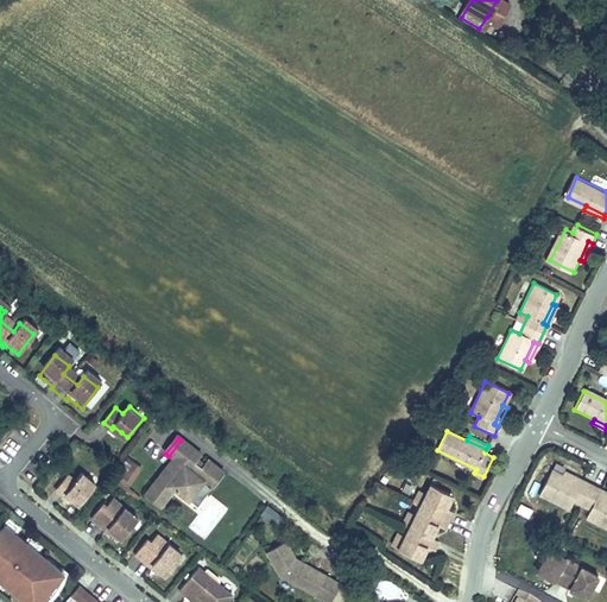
[(175,461),(144,498),(159,509),(175,492),(188,504),(203,485),(213,492),(226,477),(208,463),(204,467),(202,470),(196,466),(198,462),(202,458),(181,441),(169,456),(175,461)]
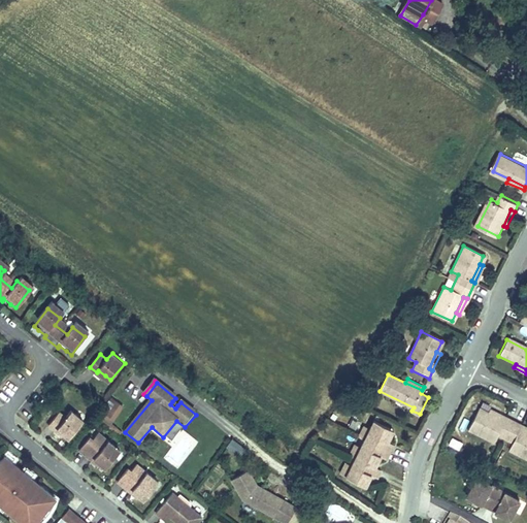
[(112,430),(124,409),(112,402),(100,423),(112,430)]
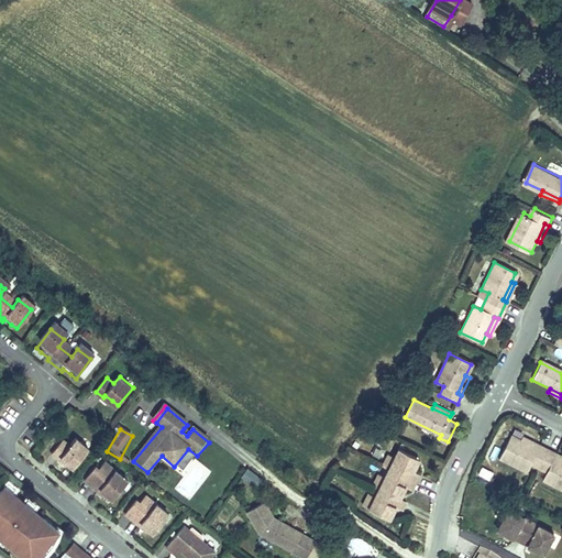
[(65,459),(70,463),(86,446),(73,435),(67,442),(61,436),(48,450),(56,456),(58,453),(65,459)]
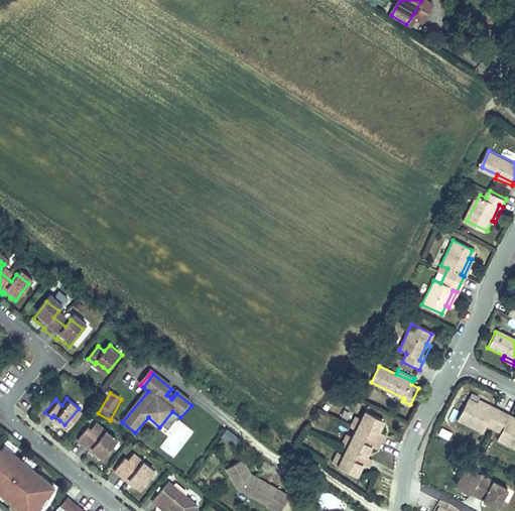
[(492,413),(477,405),(468,401),(458,421),(483,433),(486,426),(501,433),(497,440),(514,449),(514,424),(507,420),(509,416),(494,409),(492,413)]
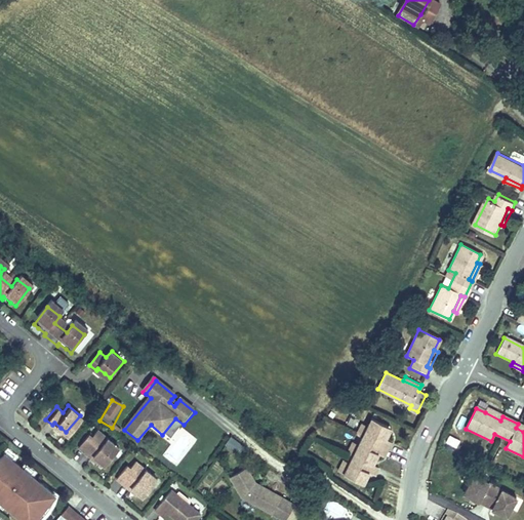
[(487,409),(485,412),(500,421),(502,416),(487,409)]
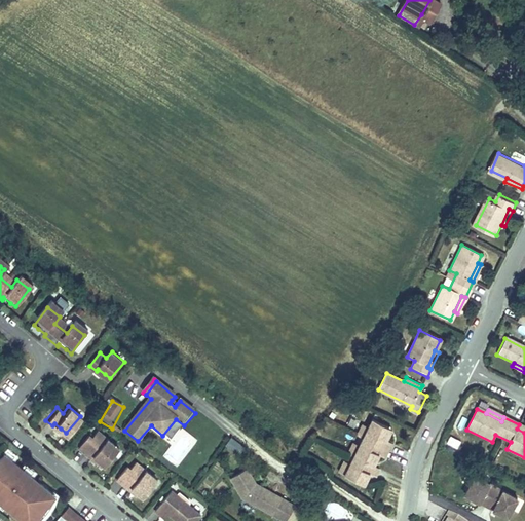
[(341,472),(357,479),(359,474),(363,476),(365,470),(371,473),(375,464),(369,462),(365,460),(368,456),(371,457),(374,451),(380,454),(386,440),(380,437),(383,431),(380,429),(382,423),(367,416),(341,472)]
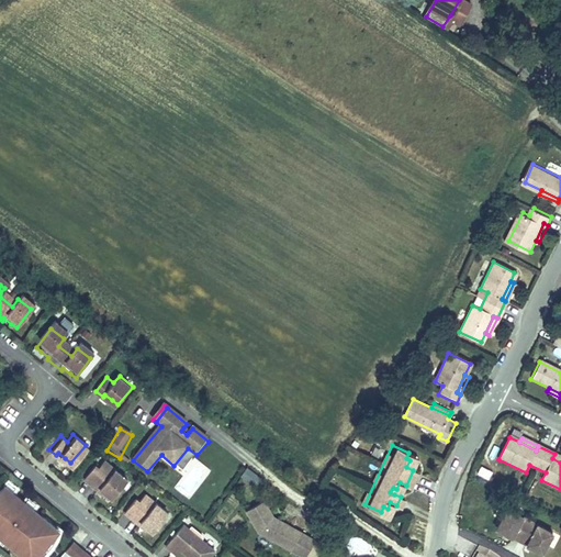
[(197,455),(188,448),(174,466),(183,471),(197,455)]
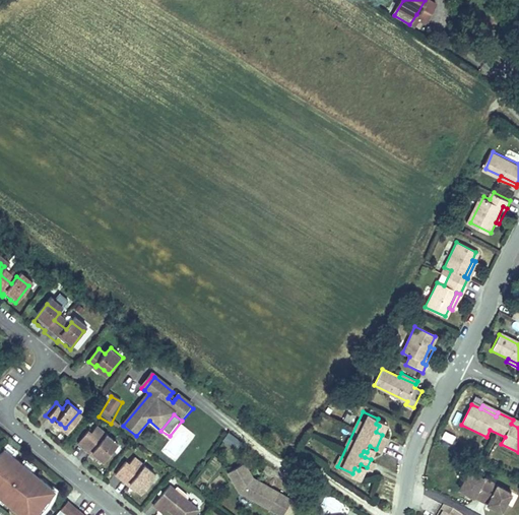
[(100,457),(104,461),(119,445),(98,427),(91,433),(88,431),(78,443),(90,454),(92,452),(100,457)]
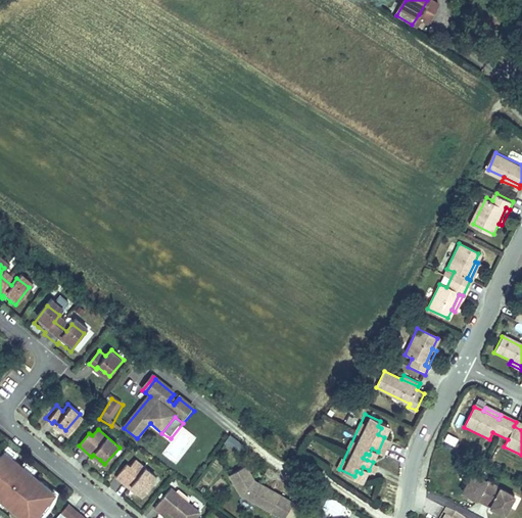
[(443,445),(455,450),(458,441),(446,437),(443,445)]
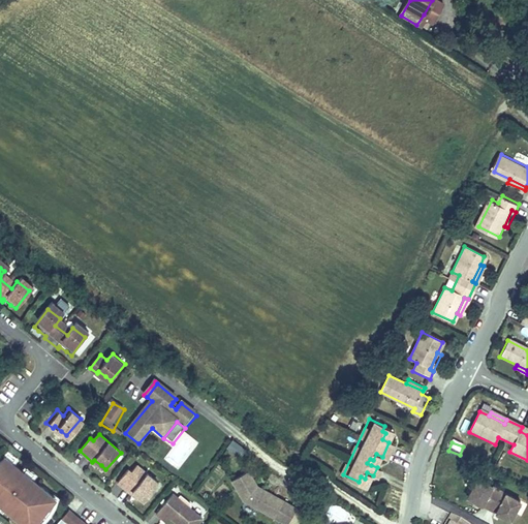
[(237,444),(229,451),(235,458),(243,453),(237,444)]
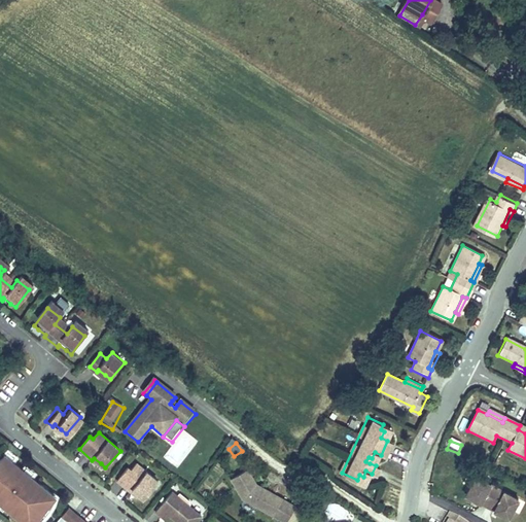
[(53,494),(4,454),(0,458),(0,502),(21,521),(29,521),(31,519),(34,521),(49,502),(47,500),(53,494)]
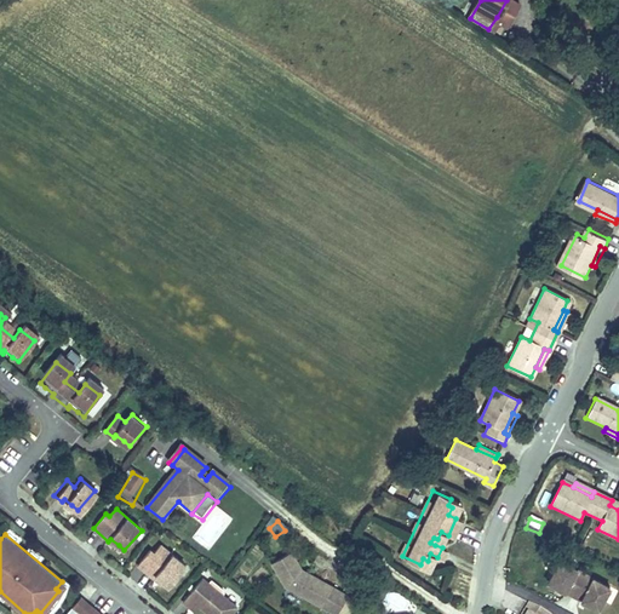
[(170,589),(187,568),(161,546),(155,555),(152,551),(138,566),(154,579),(156,577),(164,584),(170,589)]
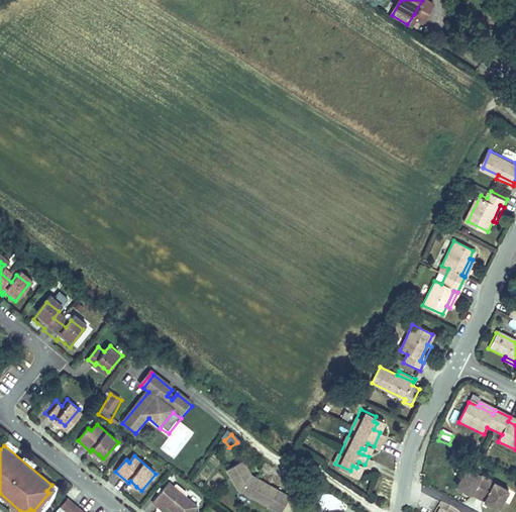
[(250,476),(241,461),(225,470),(236,489),(267,507),(277,491),(254,479),(253,480),(249,478),(250,476)]
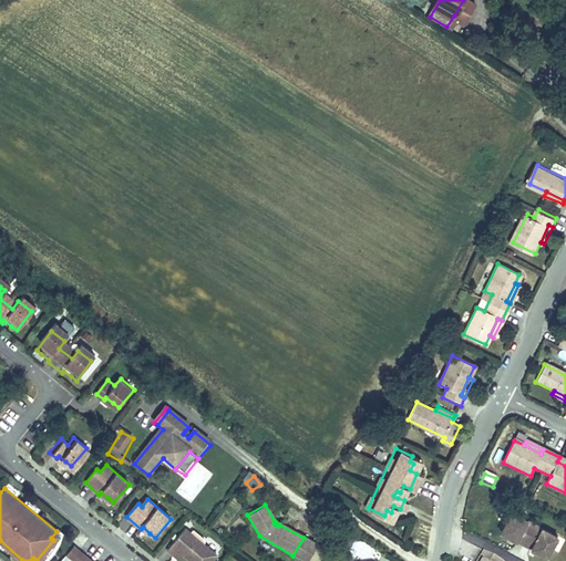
[(513,515),(503,534),(548,558),(558,538),(513,515)]
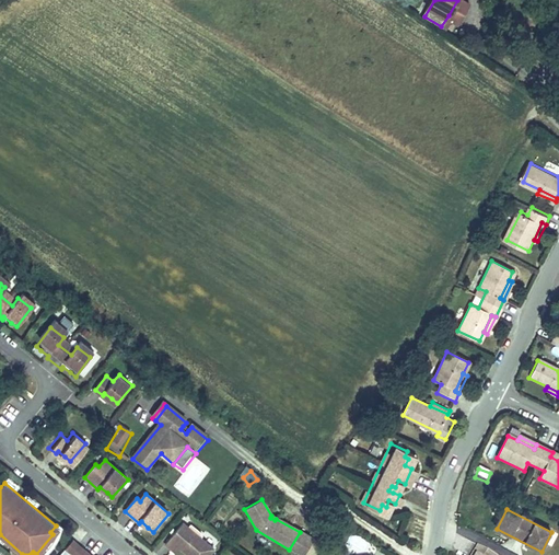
[(172,550),(176,545),(179,547),(188,554),(210,554),(214,550),(199,538),(197,540),(187,532),(190,529),(183,523),(165,544),(172,550)]
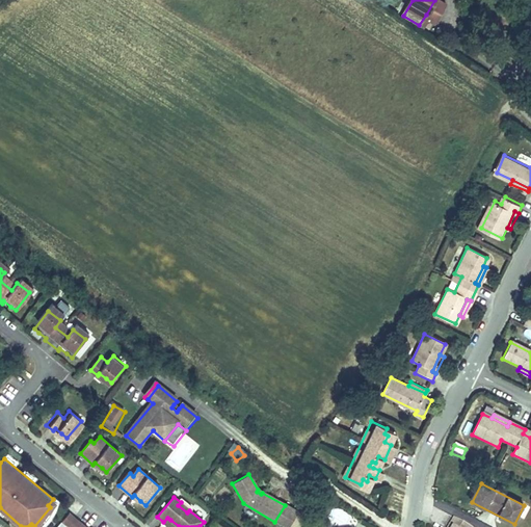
[(181,502),(178,505),(187,512),(189,510),(181,502)]
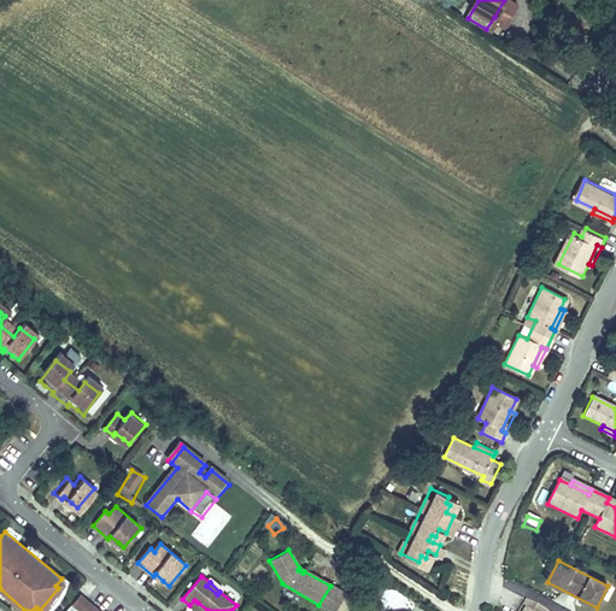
[(95,610),(80,595),(72,604),(80,610),(95,610)]
